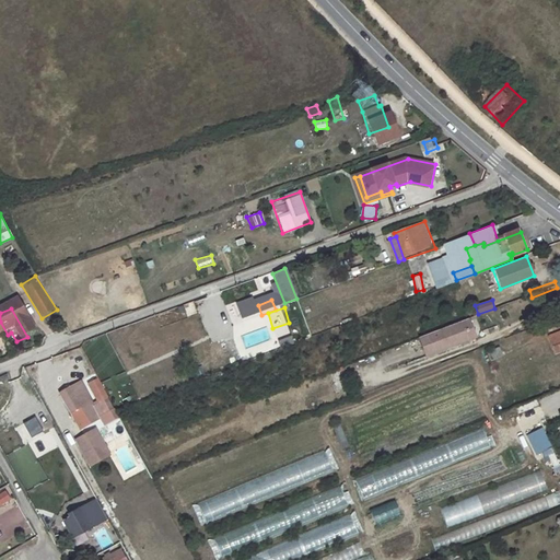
[(468,317),(463,319),(470,340),(476,338),(468,317)]
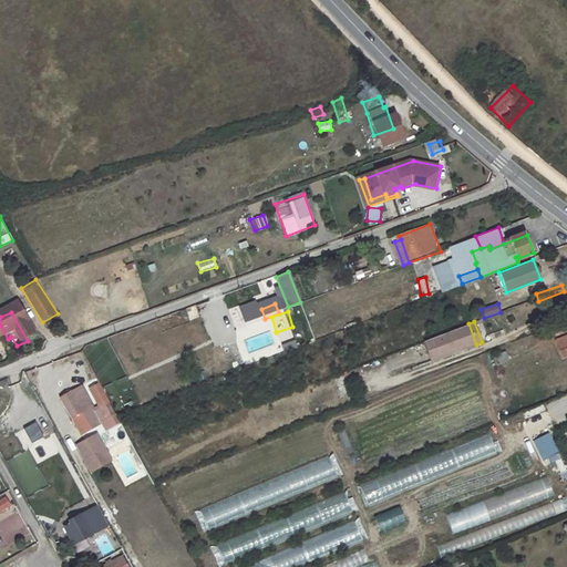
[(468,323),(428,339),(435,360),(476,344),(468,323)]
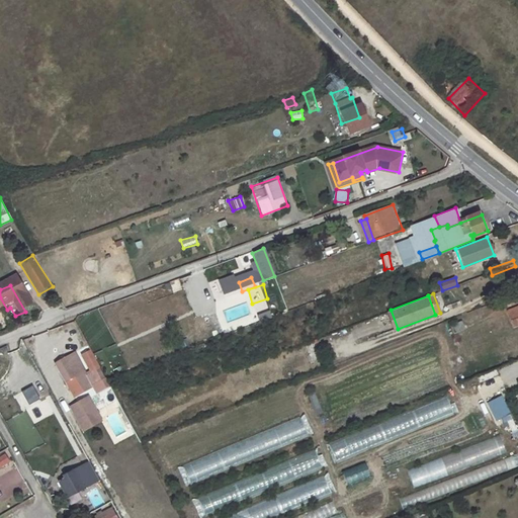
[(238,310),(236,305),(221,311),(228,327),(276,308),(274,301),(253,311),(251,306),(238,310)]
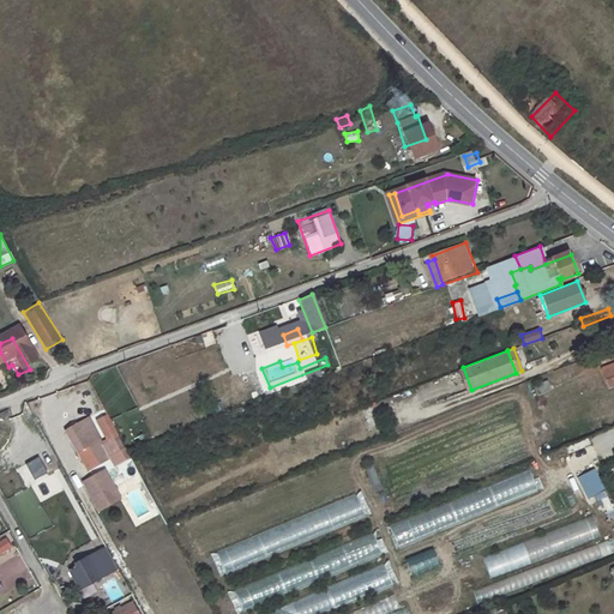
[(613,361),(600,367),(603,379),(613,375),(613,361)]
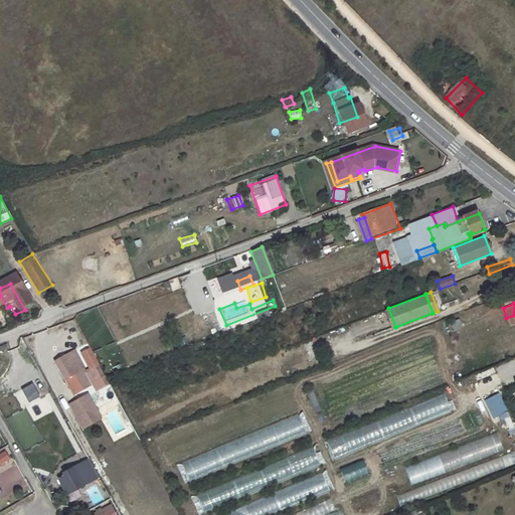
[(10,306),(7,308),(14,320),(26,312),(25,310),(15,314),(10,306)]
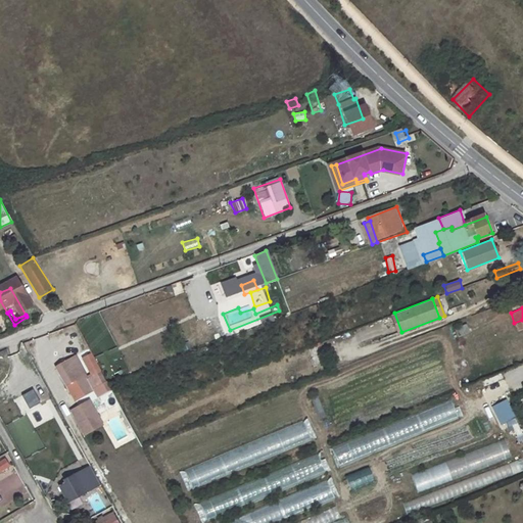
[(394,313),(389,315),(396,334),(401,332),(394,313)]
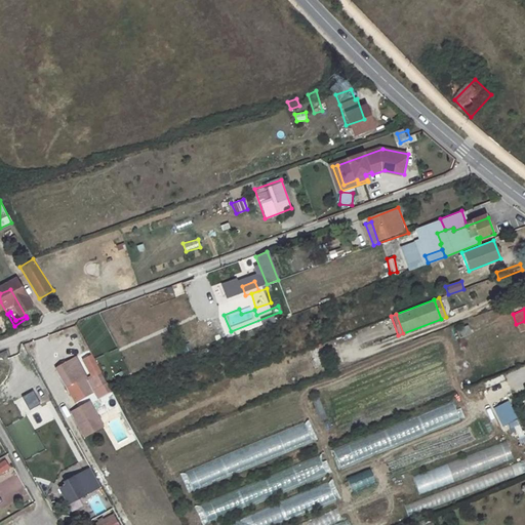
[(524,321),(516,324),(519,332),(524,330),(524,321)]
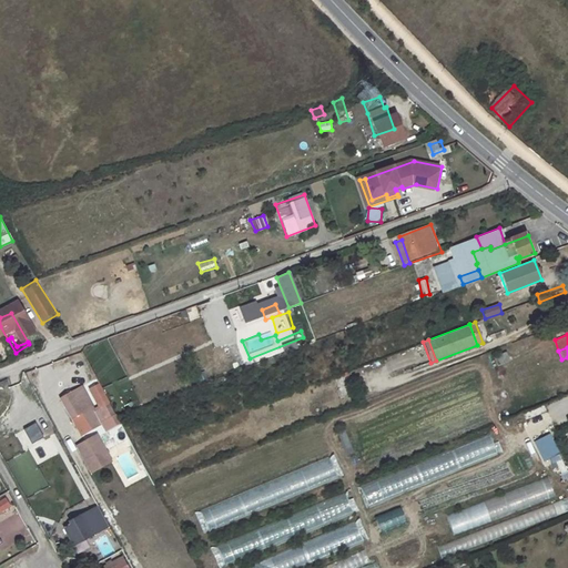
[(509,354),(497,358),(500,366),(513,362),(509,354)]
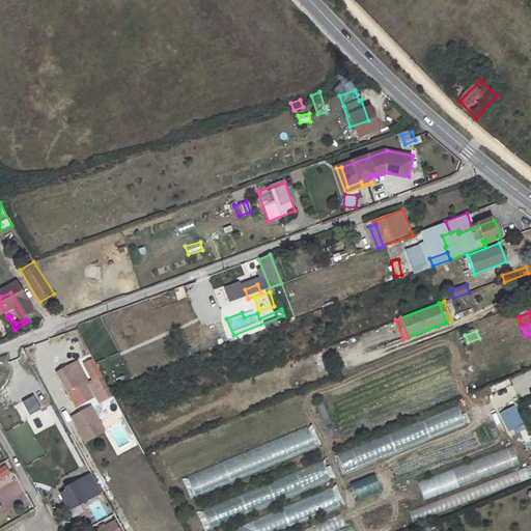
[(104,347),(105,355),(119,353),(118,345),(104,347)]
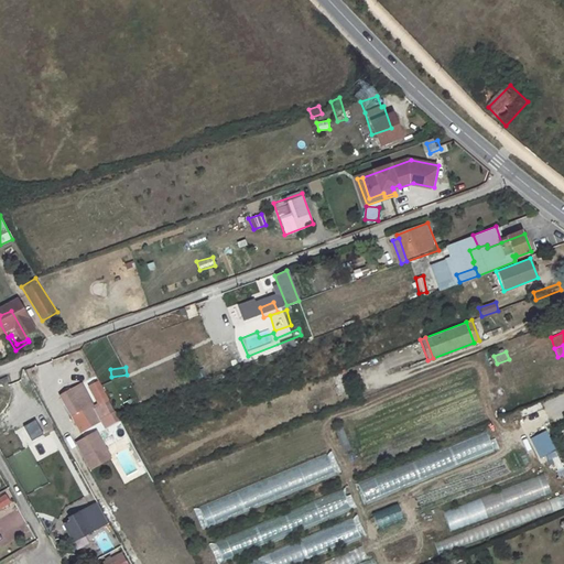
[(63,394),(74,413),(82,409),(91,429),(118,414),(110,400),(97,407),(84,383),(63,394)]
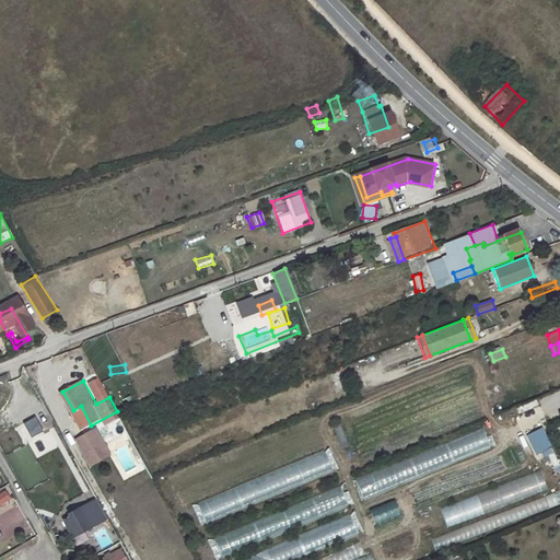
[(331,429),(340,450),(350,446),(340,424),(331,429)]
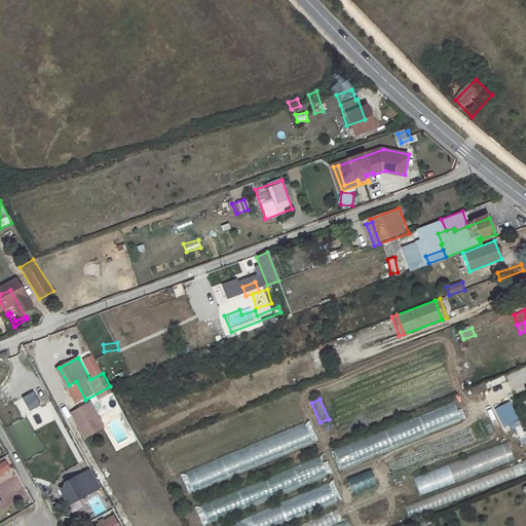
[(494,408),(504,433),(511,429),(517,442),(525,438),(525,437),(510,401),(494,408)]
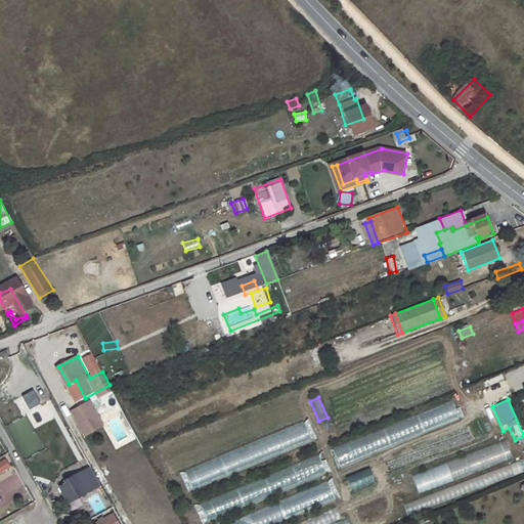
[(337,464),(460,423),(453,403),(331,444),(337,464)]
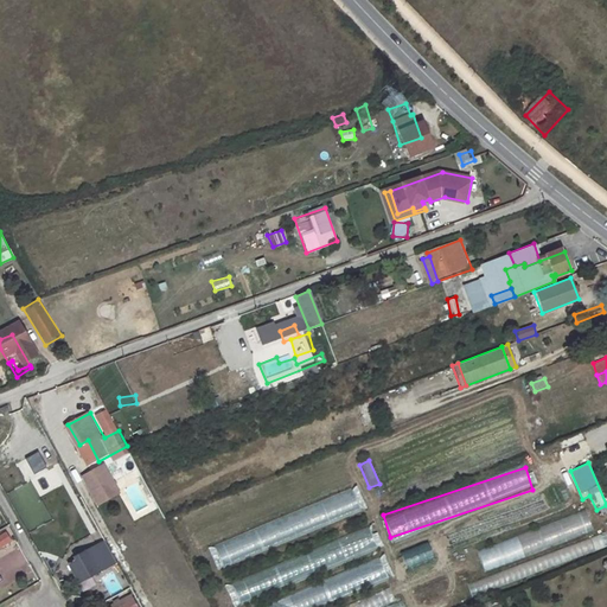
[(123,494),(109,468),(104,471),(117,498),(123,494)]
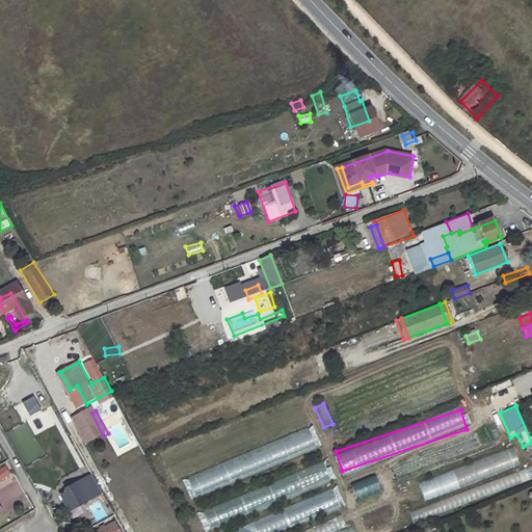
[(91,413),(77,421),(88,444),(103,436),(91,413)]
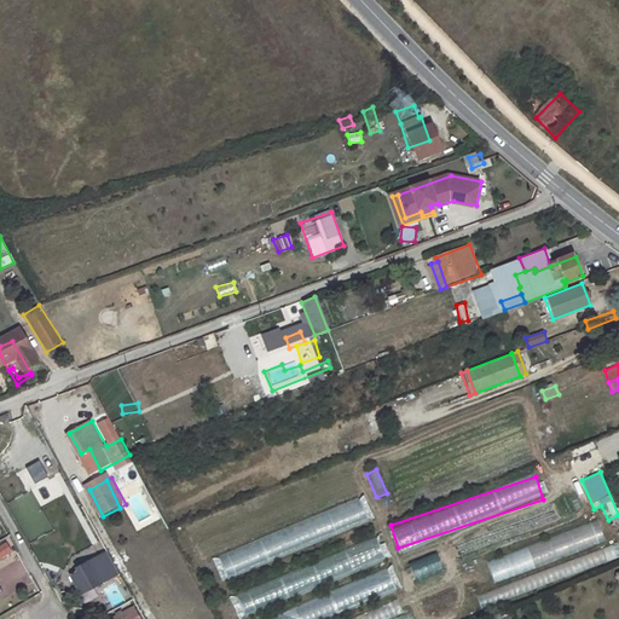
[(223,577),(369,524),(360,501),(214,554),(223,577)]
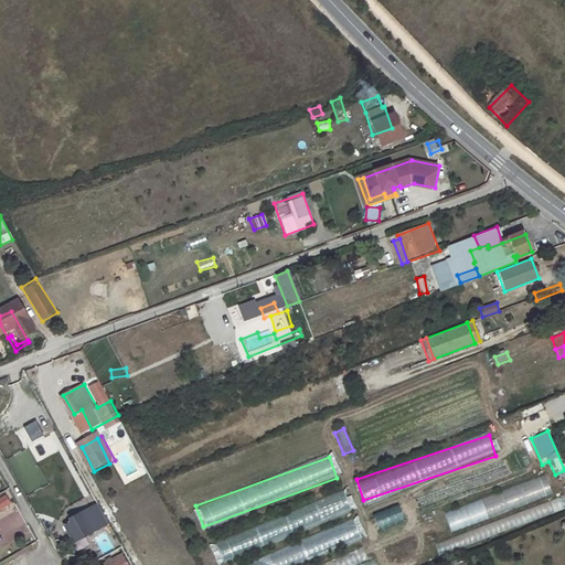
[(450,530),(553,496),(546,477),(444,510),(450,530)]
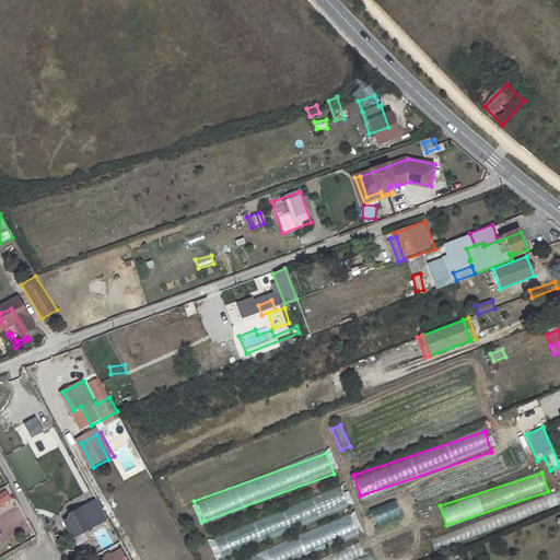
[(342,489),(211,533),(219,555),(349,511),(342,489)]
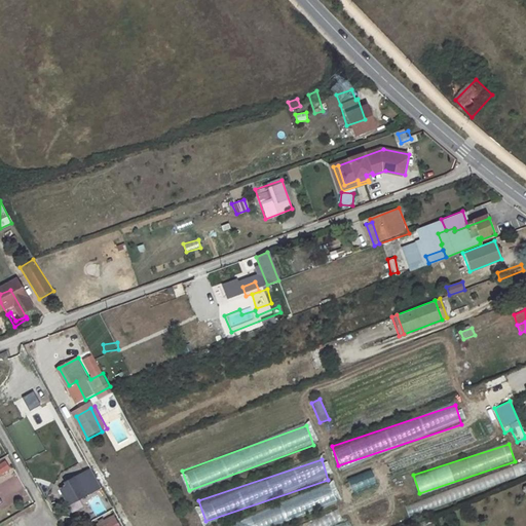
[(511,464),(513,477),(525,474),(525,462),(511,464)]
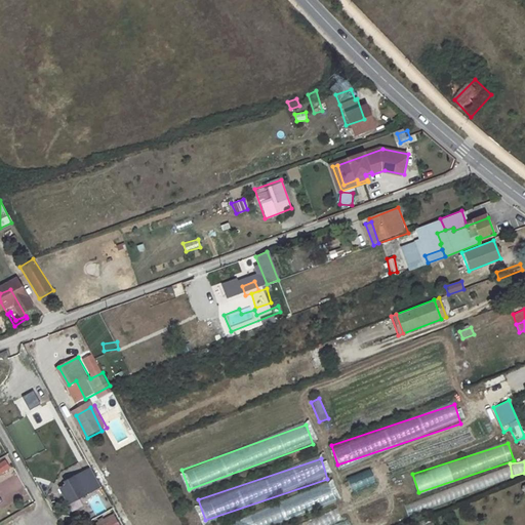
[(8,462),(0,466),(0,476),(12,470),(8,462)]
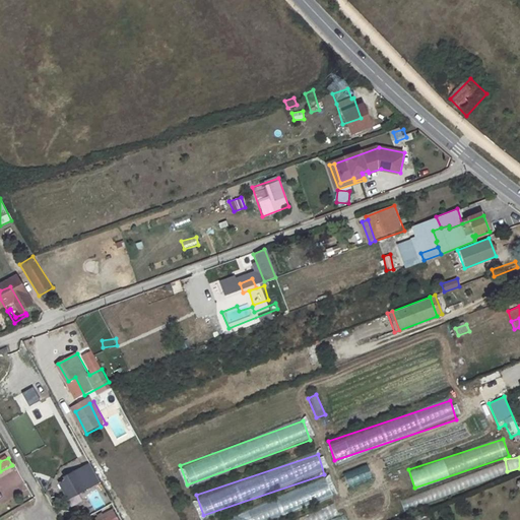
[(69,479),(61,483),(70,499),(103,482),(92,463),(67,475),(69,479)]
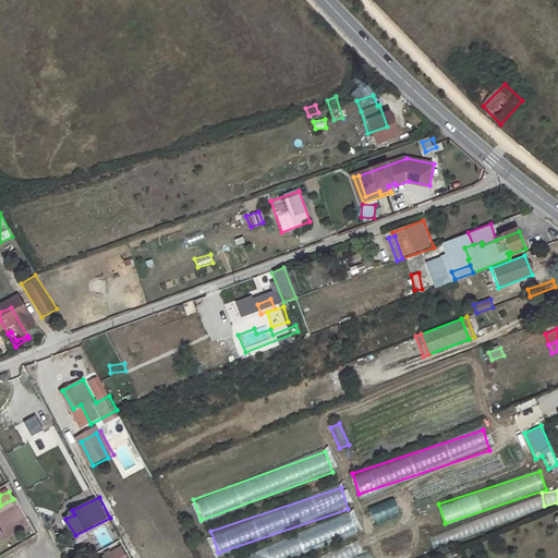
[(350,516),(232,557),(291,557),(356,534),(350,516)]
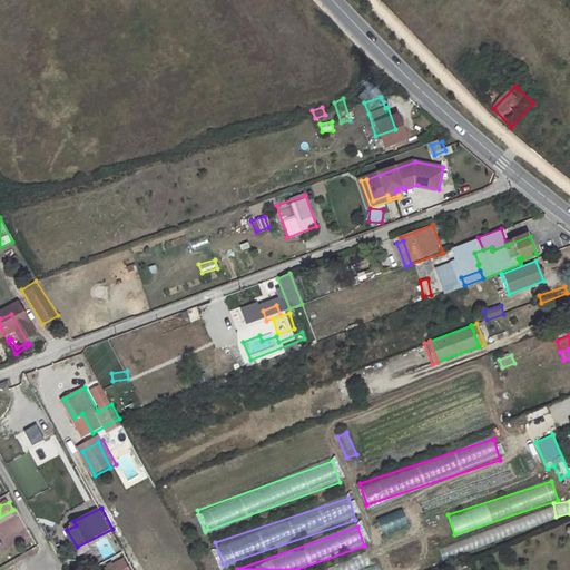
[(105,560),(121,550),(111,532),(95,542),(105,560)]
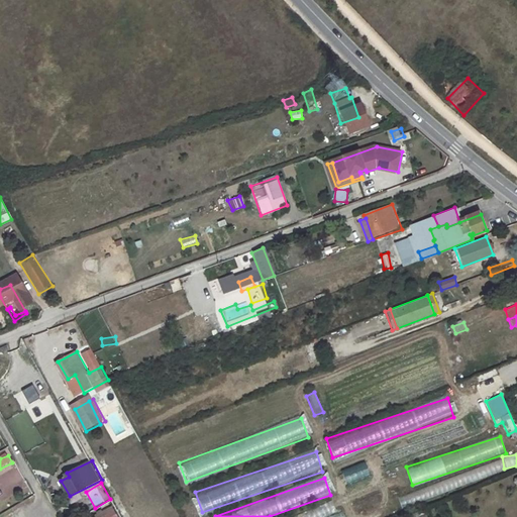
[(424,489),(399,498),(402,506),(427,497),(424,489)]
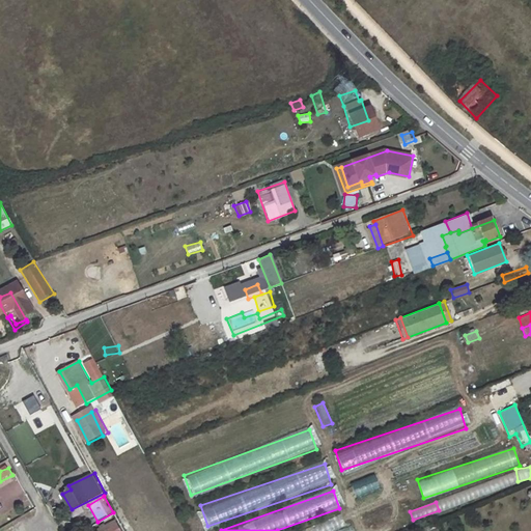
[(302,530),(353,530),(352,525),(346,527),(341,514),(302,530)]
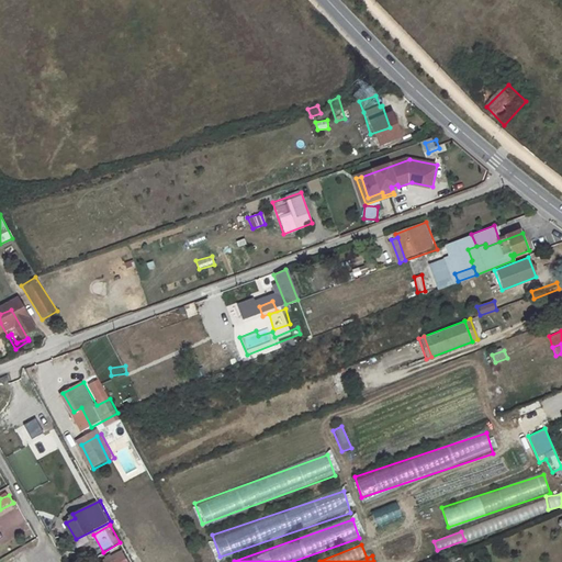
[(126,561),(127,561),(122,551),(104,561),(126,561)]
